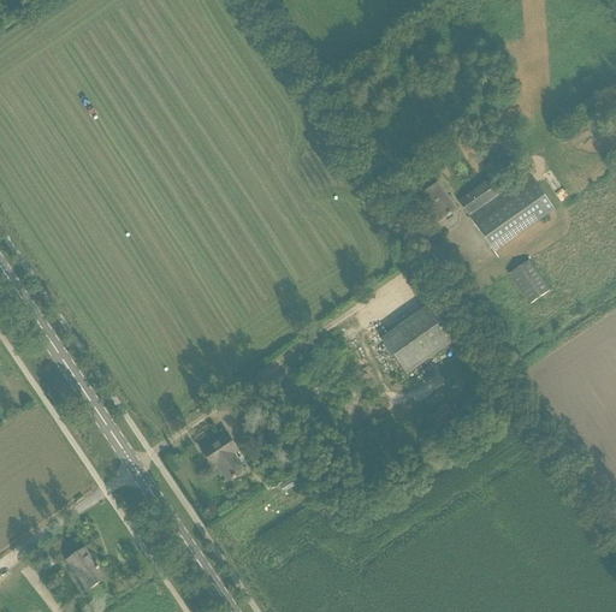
[(489,177),(458,198),(493,250),(554,207),(527,170),(498,190),(489,177)]
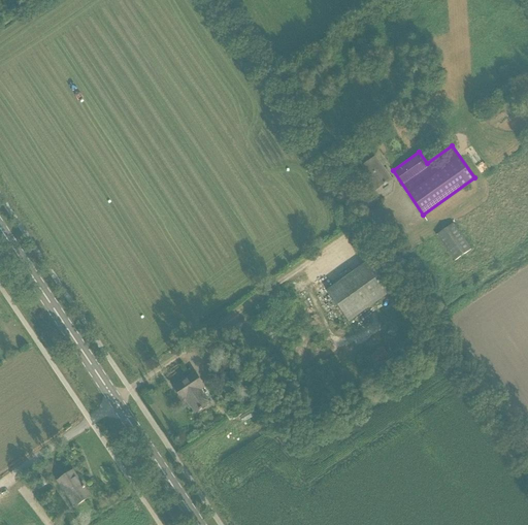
[(391,176),(389,173),(375,155),(359,167),(368,179),(371,176),(378,186),(391,176)]
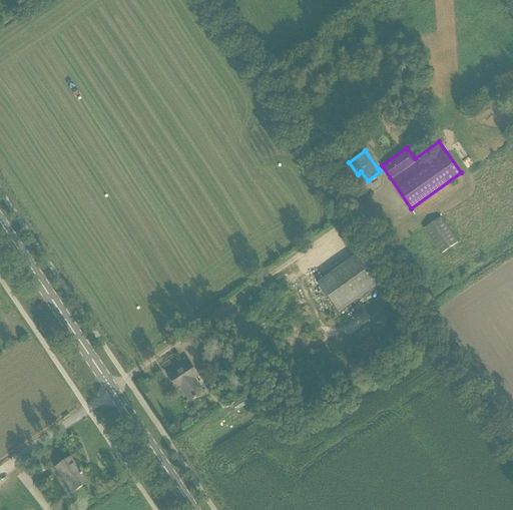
[(460,165),(466,161),(462,154),(456,158),(460,165)]
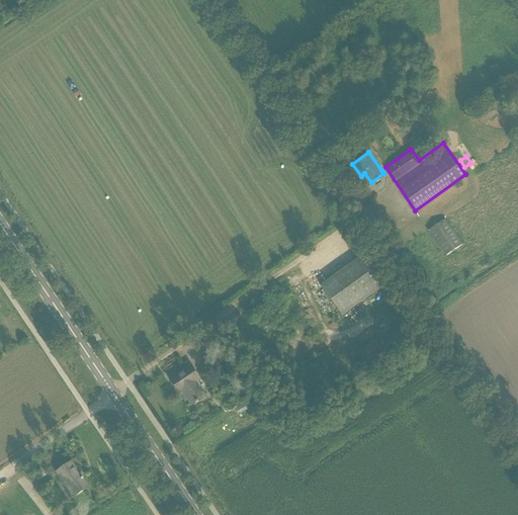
[(429,229),(446,253),(461,242),(444,218),(429,229)]
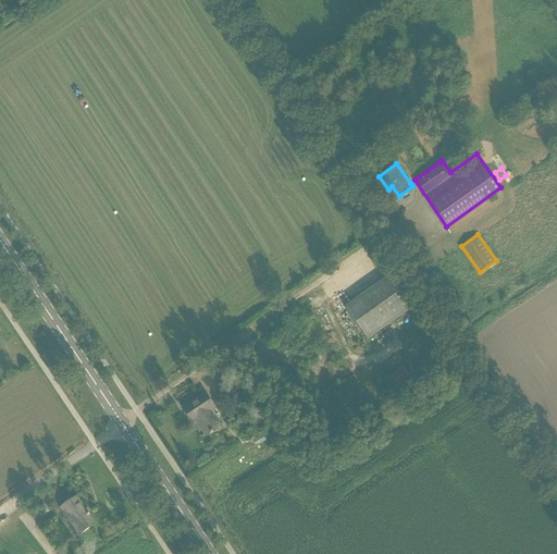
[(345,305),(368,336),(411,305),(390,274),(345,305)]
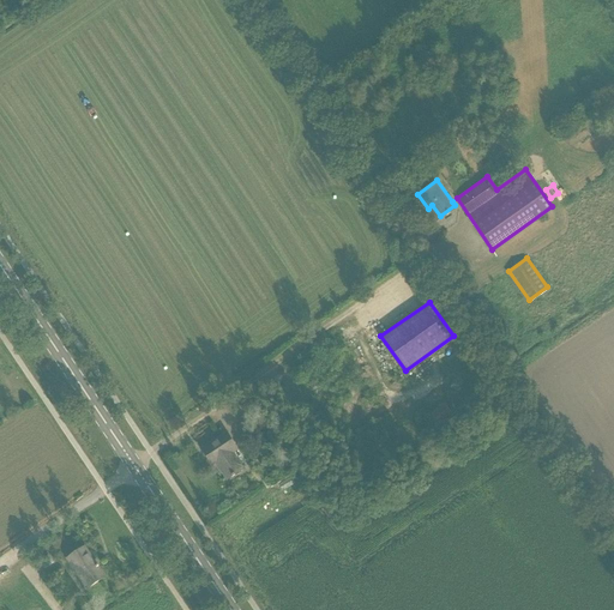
[(239,400),(245,410),(245,411),(260,400),(253,391),(239,400)]
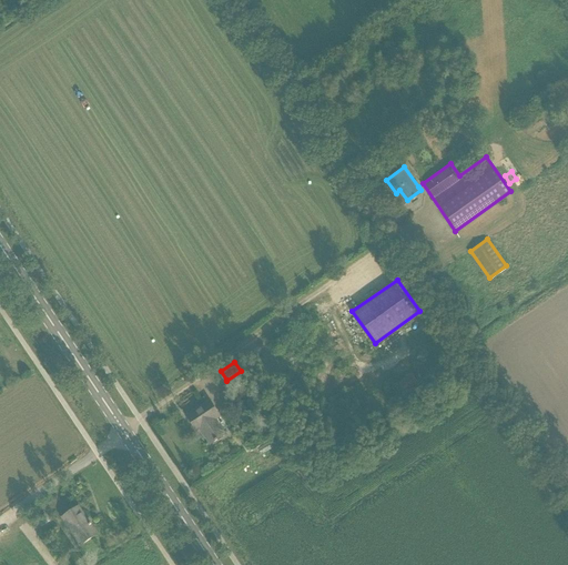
[(411,371),(396,382),(405,393),(419,383),(411,371)]
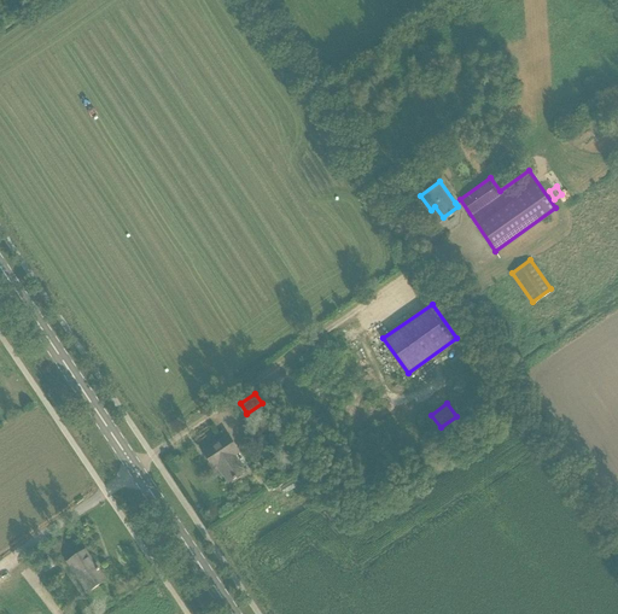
[(239,450),(234,444),(227,433),(203,450),(210,461),(214,458),(228,480),(233,477),(234,477),(245,469),(234,454),(239,450)]
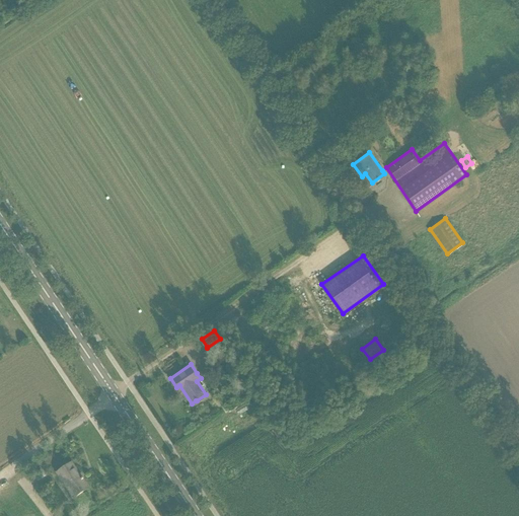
[(71,460),(57,470),(74,496),(88,486),(71,460)]
